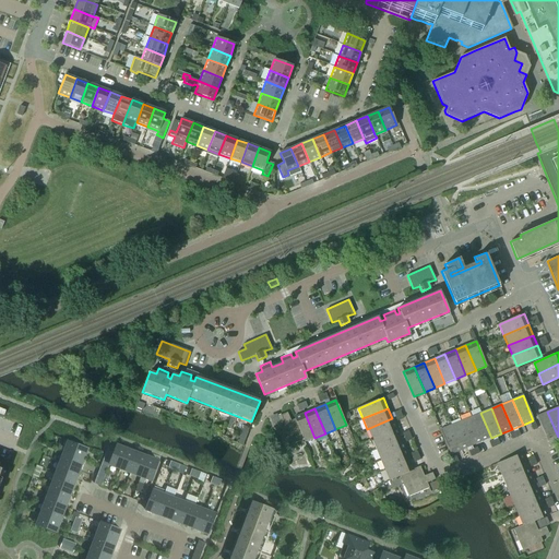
[(558,437),(547,412),(536,416),(547,441),(558,437)]
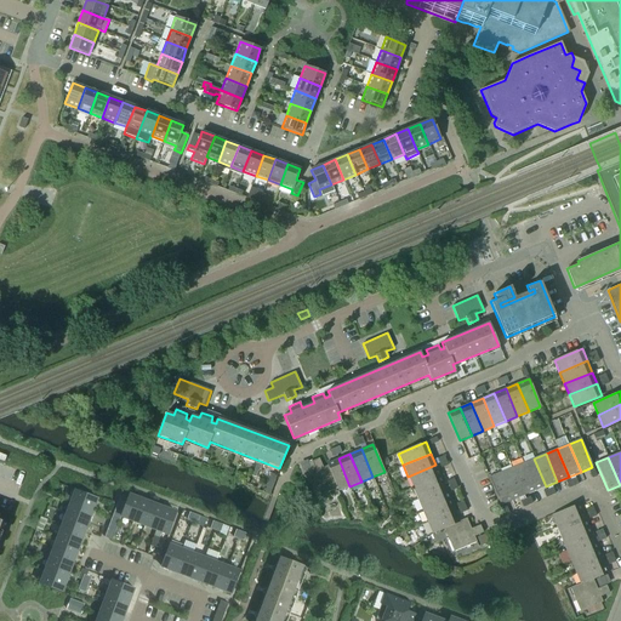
[(336,489),(328,466),(323,468),(319,459),(312,462),(315,471),(305,476),(314,499),(336,489)]
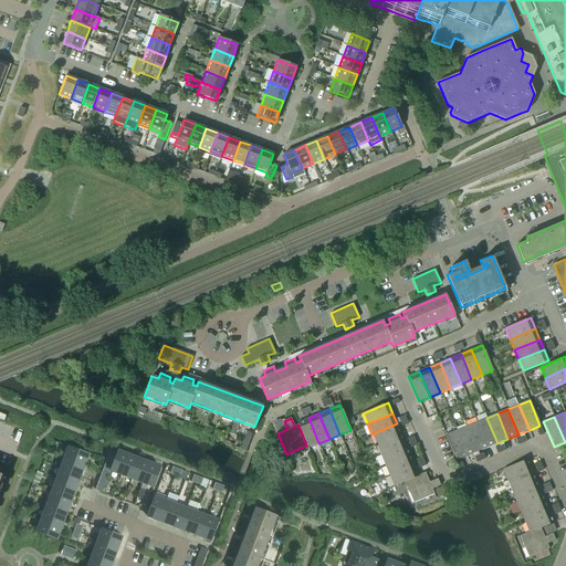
[(318,443),(308,418),(297,422),(299,425),(306,446),(308,448),(318,443)]
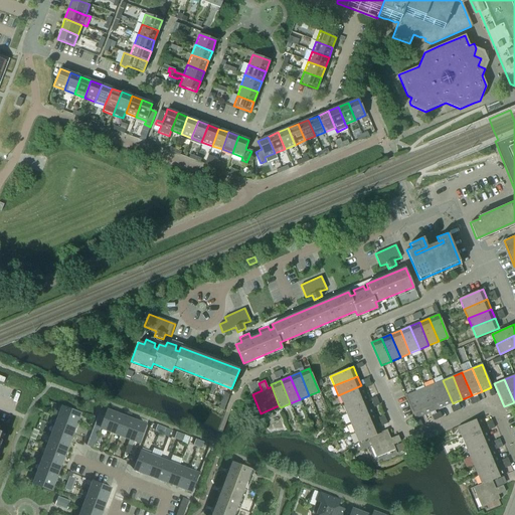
[(453,403),(443,380),(434,384),(444,407),(453,403)]
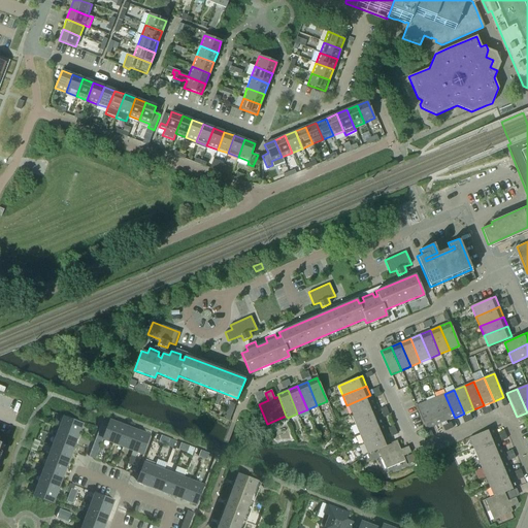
[(455,418),(444,394),(435,398),(444,422),(455,418)]
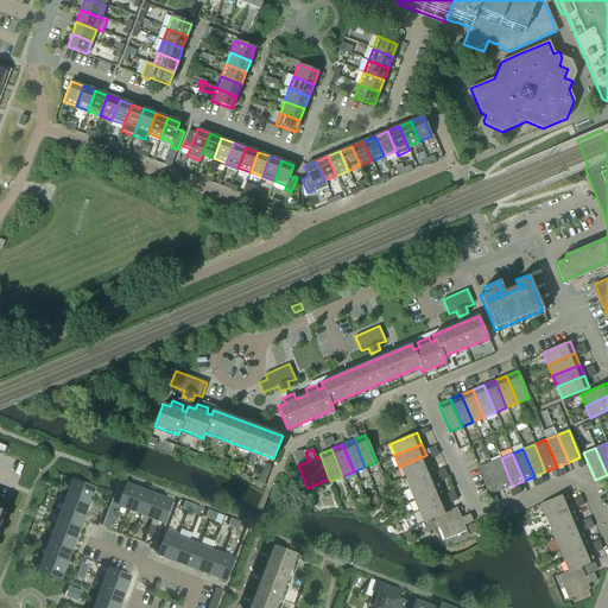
[(404,477),(431,467),(426,455),(399,467),(404,477)]
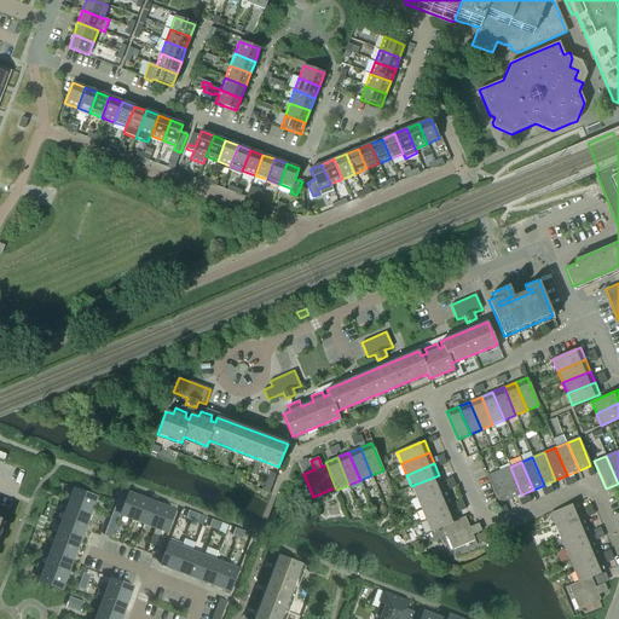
[(521,495),(510,467),(498,472),(510,498),(521,495)]
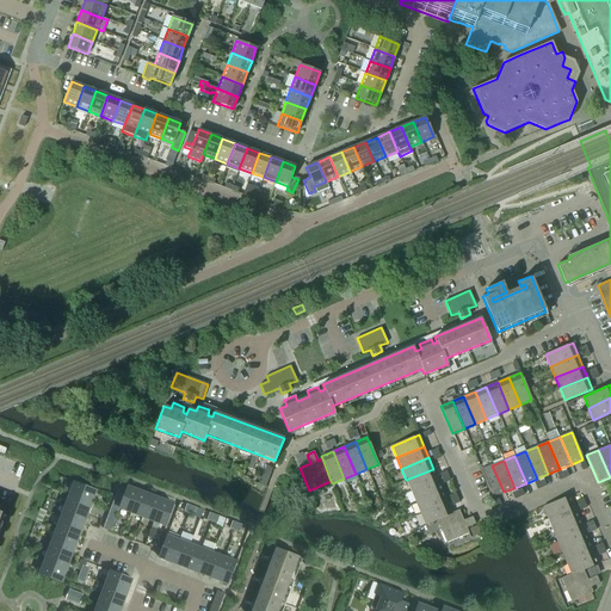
[(504,492),(492,466),(480,470),(492,498),(504,492)]
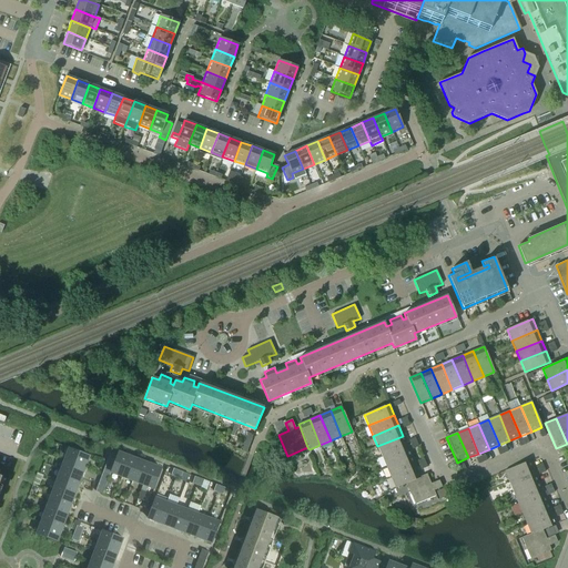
[(382,457),(407,446),(403,436),(377,446),(382,457)]
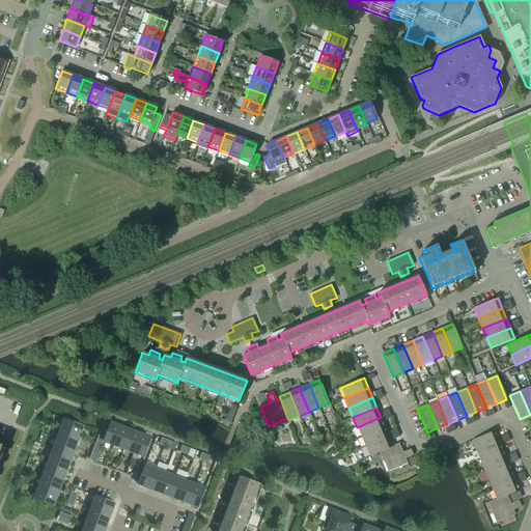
[(361,437),(385,426),(381,417),(357,427),(361,437)]
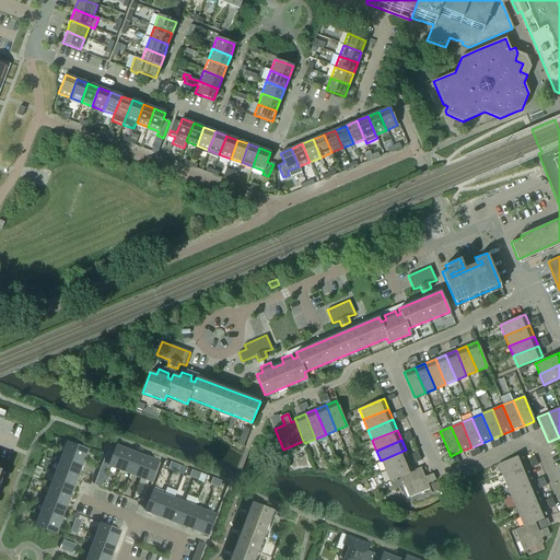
[(85,457),(89,450),(69,442),(65,454),(85,462),(86,458),(85,457)]
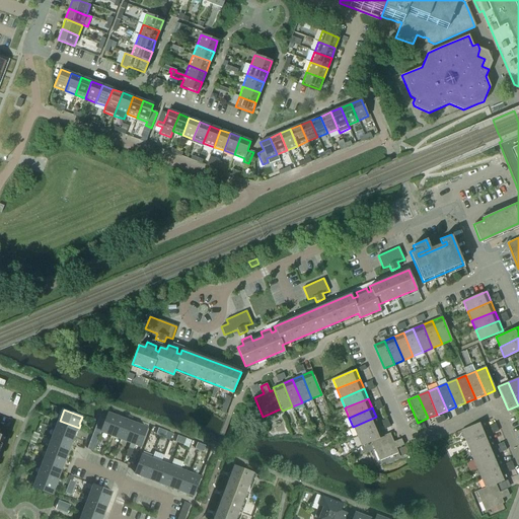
[(112,436),(119,417),(116,416),(116,417),(108,414),(107,416),(101,414),(88,449),(94,452),(101,432),(112,436)]
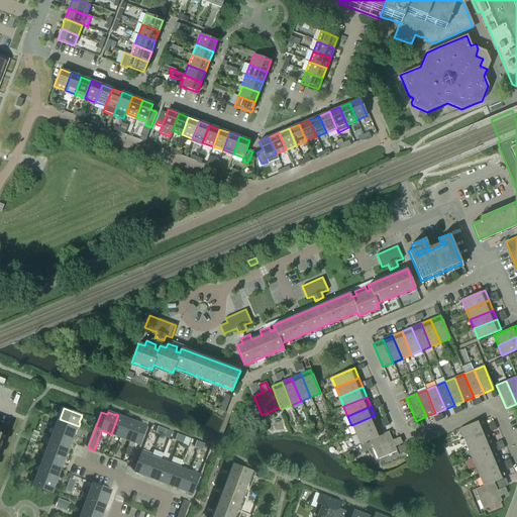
[(120,438),(127,420),(121,417),(121,416),(118,415),(111,434),(120,438)]
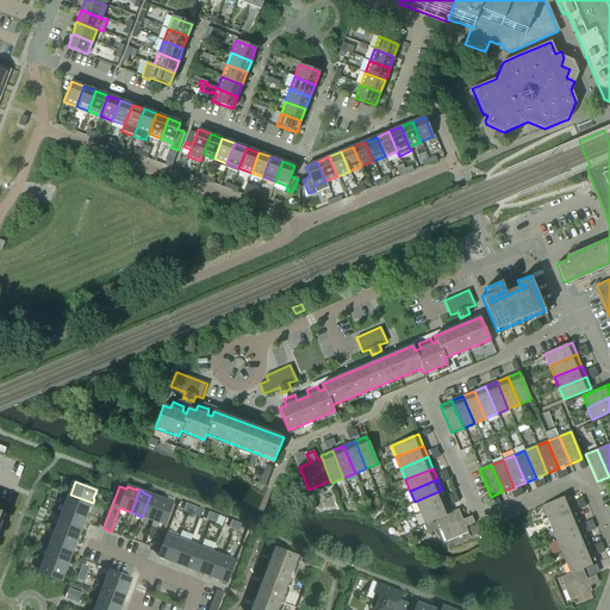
[(419,512),(447,502),(442,490),(415,502),(419,512)]
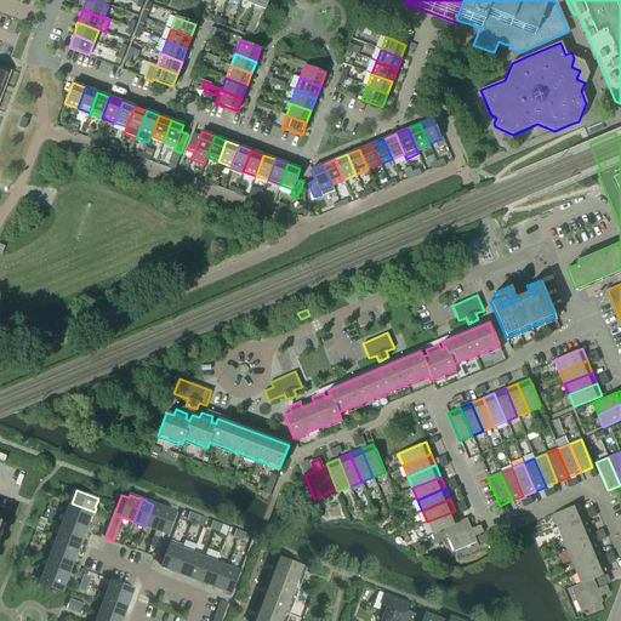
[(93,516),(95,512),(72,503),(67,514),(89,523),(92,514),(93,516)]
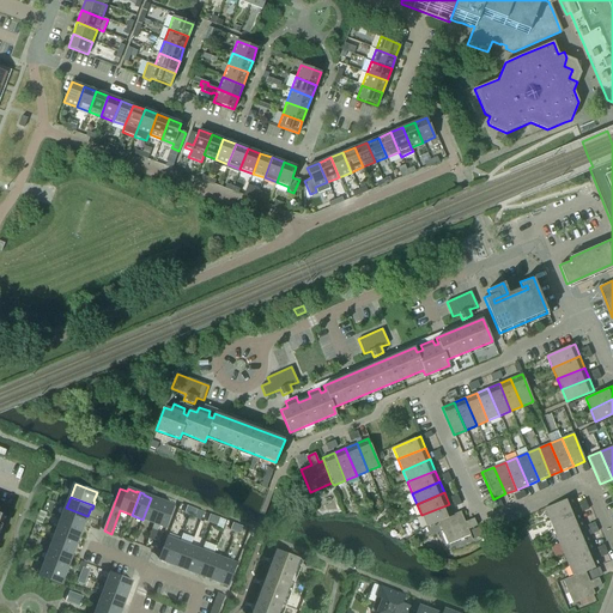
[(550,521),(576,509),(571,497),(544,509),(550,521)]
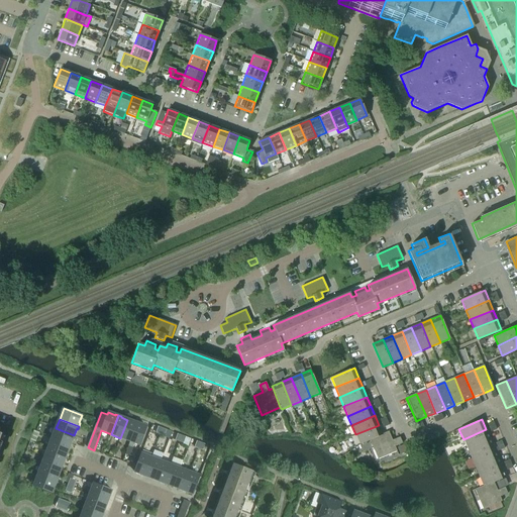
[(130,441),(137,422),(134,421),(134,422),(127,420),(120,438),(130,441)]
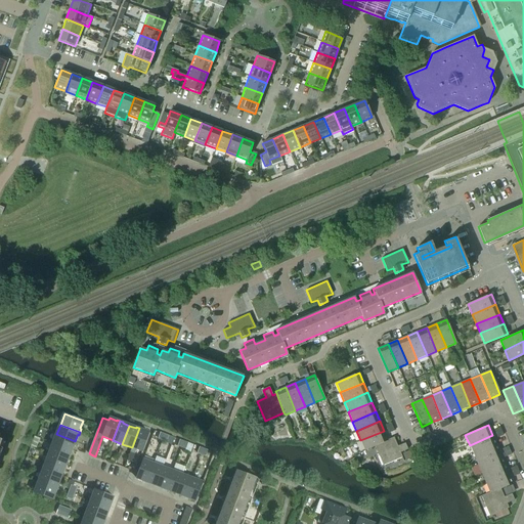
[(142,451),(148,434),(149,433),(142,430),(142,429),(139,428),(132,447),(142,451)]
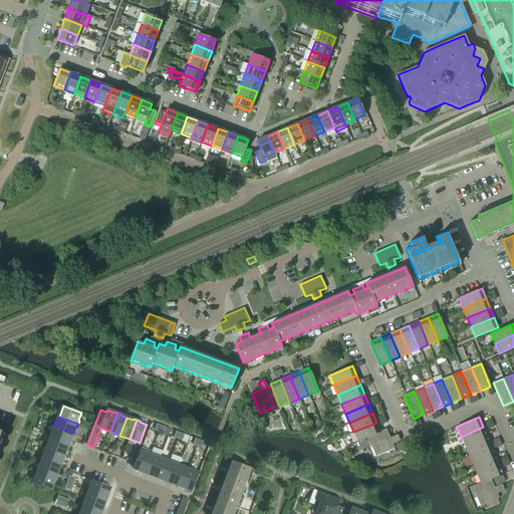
[(380,433),(380,432),(376,423),(353,432),(357,442),(367,438),(380,433)]
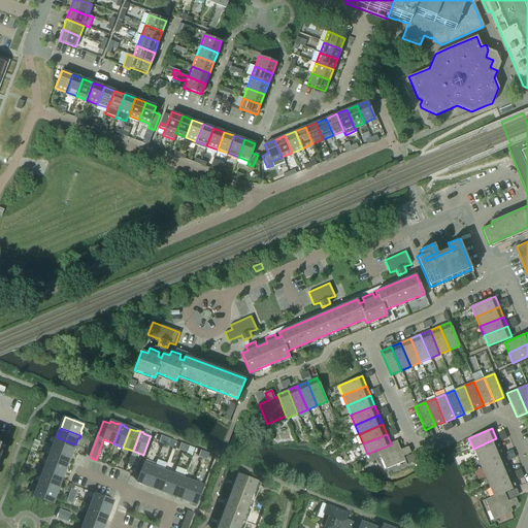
[(73,451),(75,444),(57,437),(54,448),(73,455),(74,452),(73,451)]
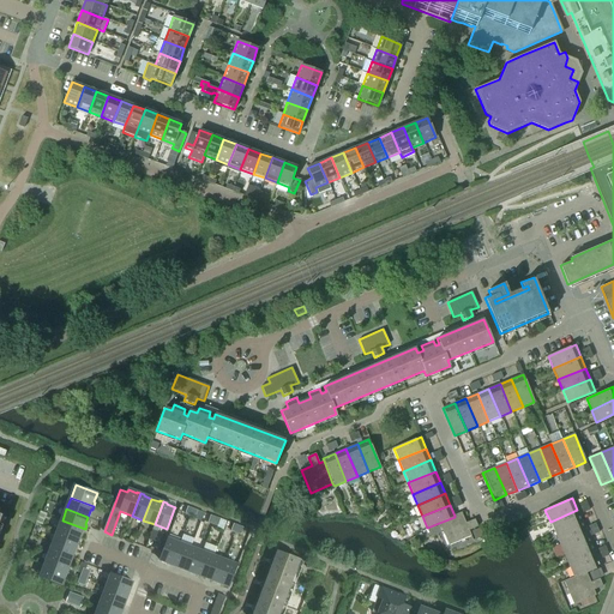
[(554,533),(582,522),(577,510),(551,522),(554,533)]
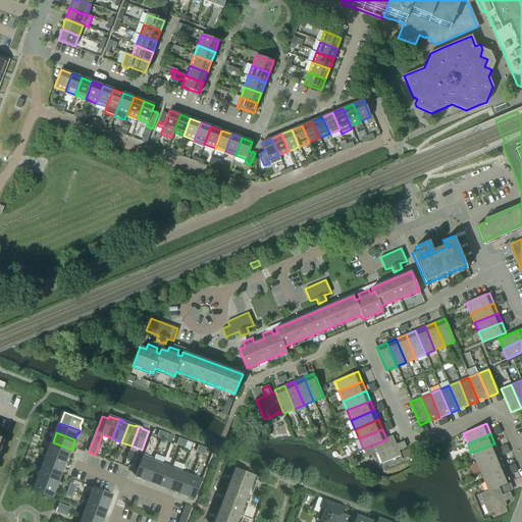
[(399,452),(406,448),(404,441),(396,445),(392,435),(386,438),(386,439),(373,445),(381,464),(401,456),(399,452)]
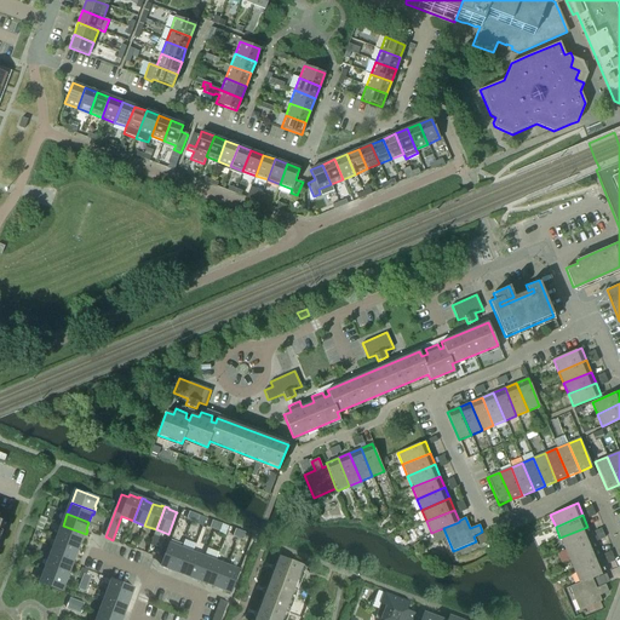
[(84,538),(86,534),(63,526),(58,537),(80,545),(82,537),(84,538)]
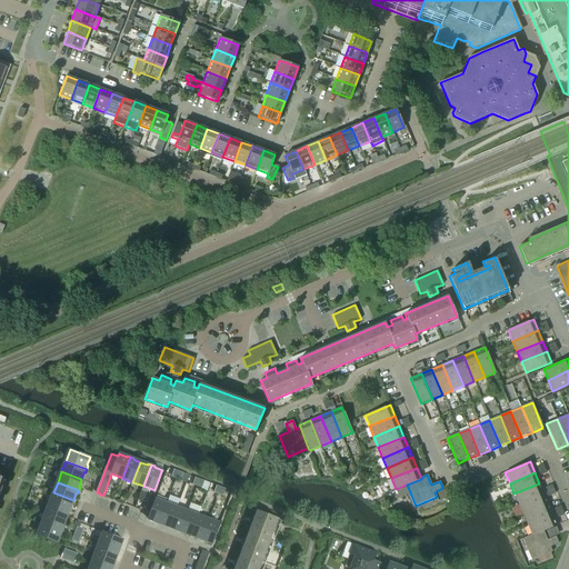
[(519,505),(543,493),(539,483),(513,493),(519,505)]
